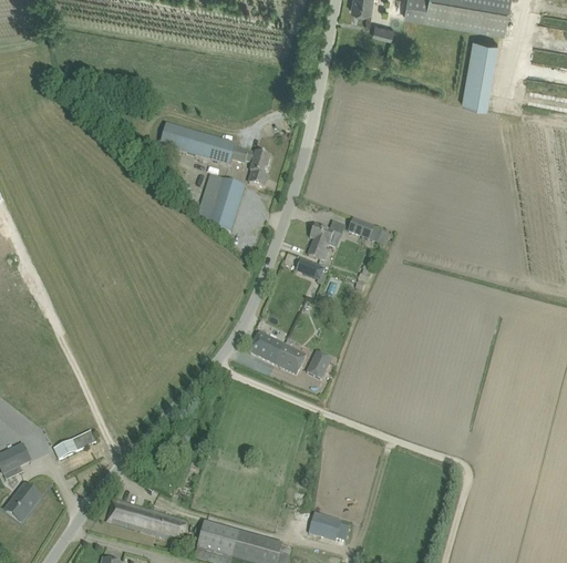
[(352,0),(351,8),(362,10),(370,11),(371,0),(352,0)]
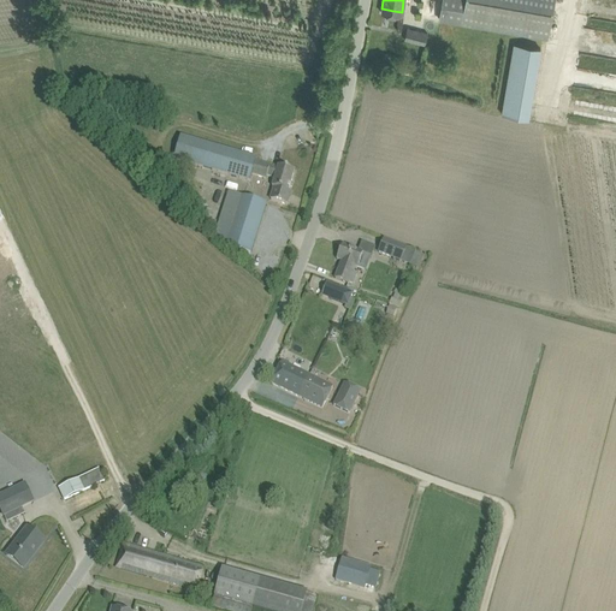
[(440,0),(438,15),(549,34),(554,0),(440,0)]
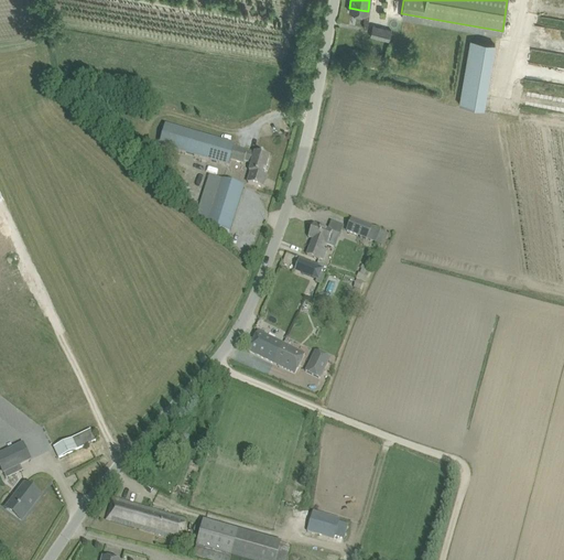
[(370,32),(388,36),(391,27),(372,22),(370,32)]
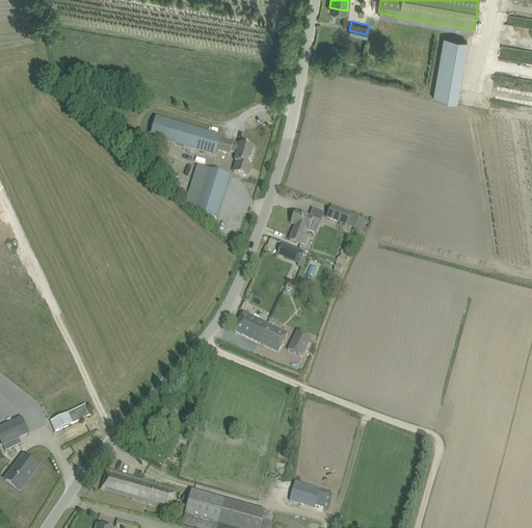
[(443,33),(434,95),(459,98),(468,36),(443,33)]
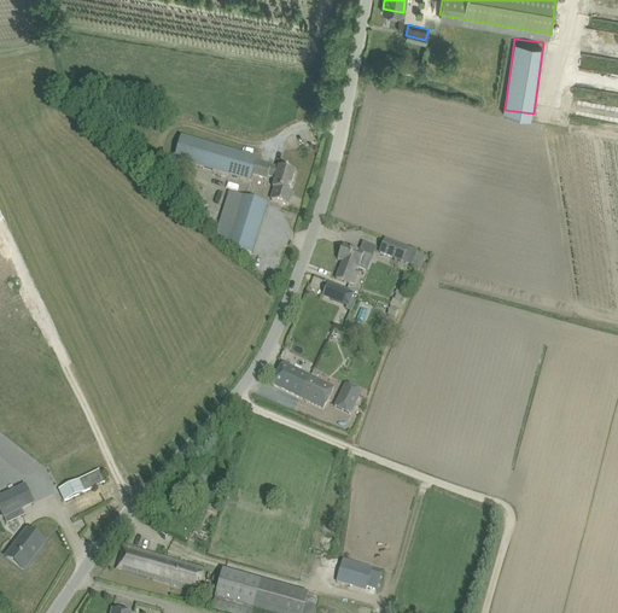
[(75,87),(73,101),(86,104),(88,89),(75,87)]
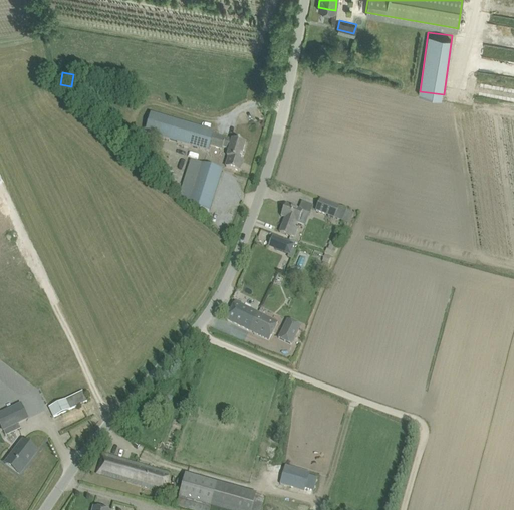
[(232,136),(213,130),(151,110),(146,129),(208,147),(210,141),(222,145),(223,143),(229,145),(227,153),(229,153),(226,163),(239,167),(242,157),(240,156),(245,139),(232,135),(232,136)]
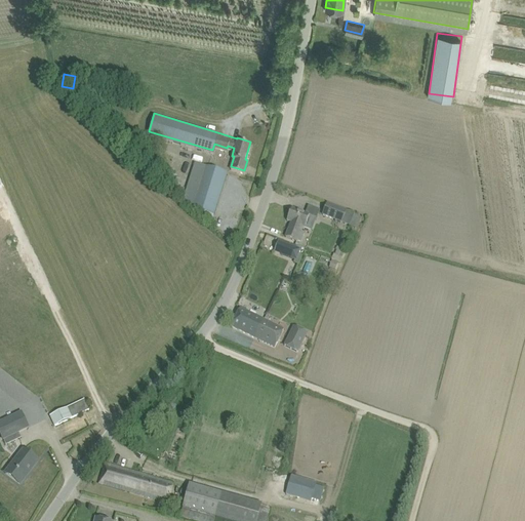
[(213,212),(228,169),(205,163),(193,206),(213,212)]
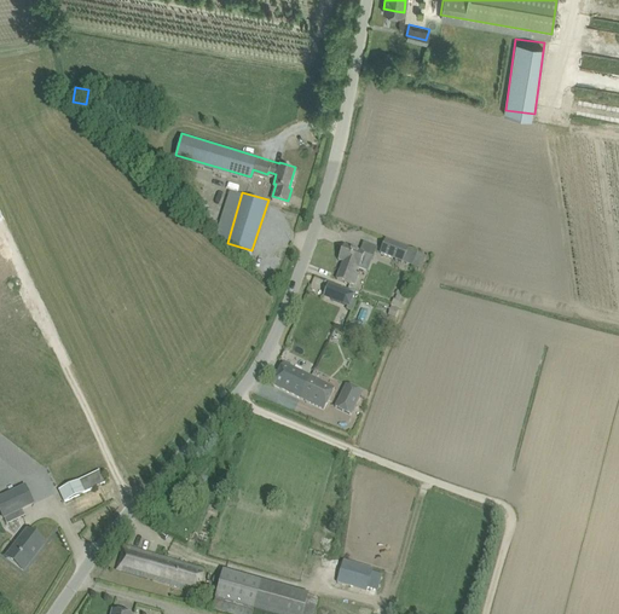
[(386,236),(381,249),(403,258),(409,244),(386,236)]
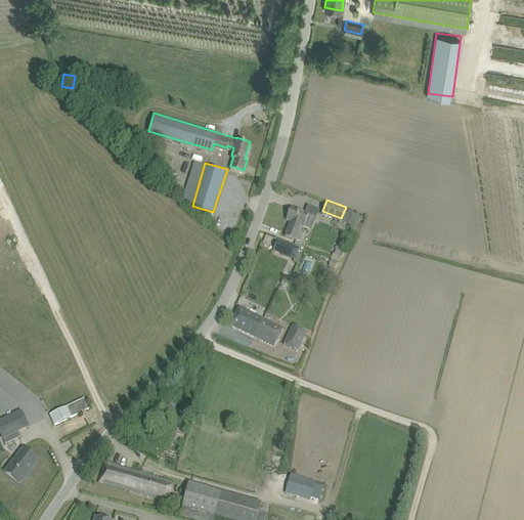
[(303,228),(300,227),(302,223),(304,223),(309,211),(291,204),(287,216),(291,218),(285,233),(297,237),(297,236),(300,237),(303,228)]
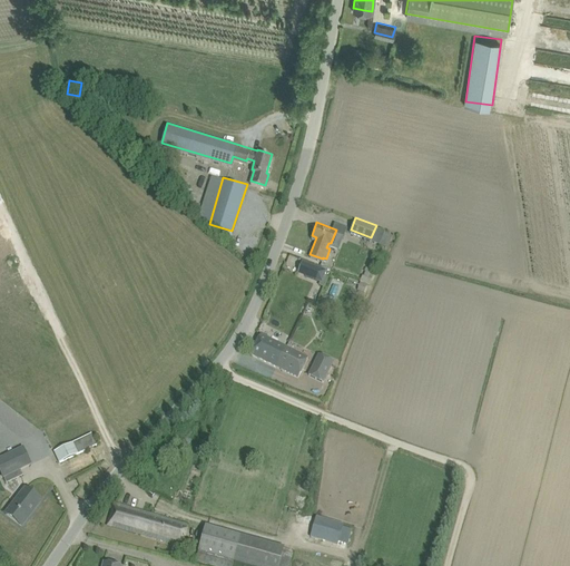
[(384,230),(379,241),(386,244),(392,233),(384,230)]
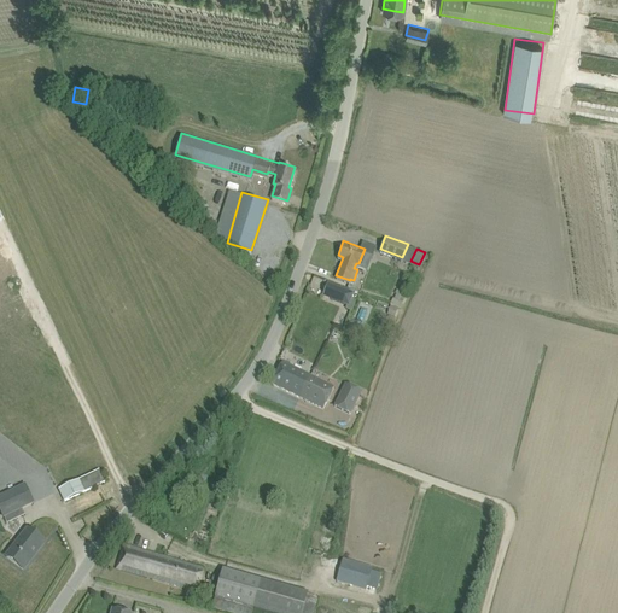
[(353,290),(334,284),(330,296),(348,302),(353,290)]
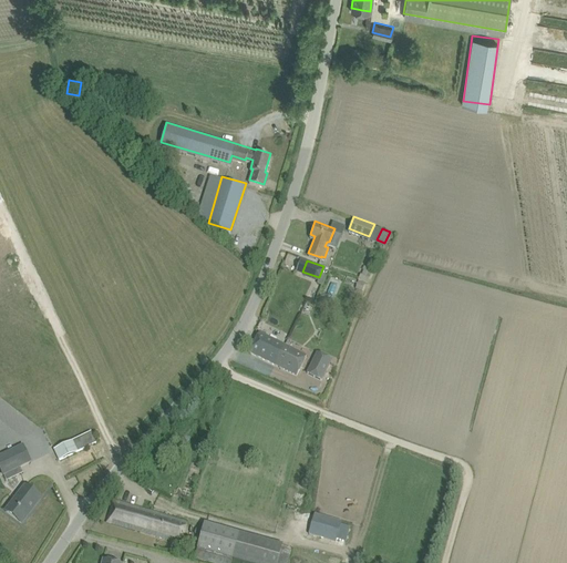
[(358,278),(356,285),(362,288),(364,280),(358,278)]
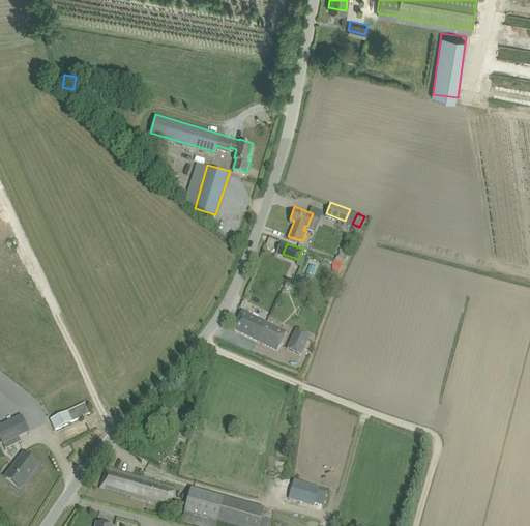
[(282,288),(285,279),(278,276),(280,273),(270,270),(269,273),(266,283),(282,288)]
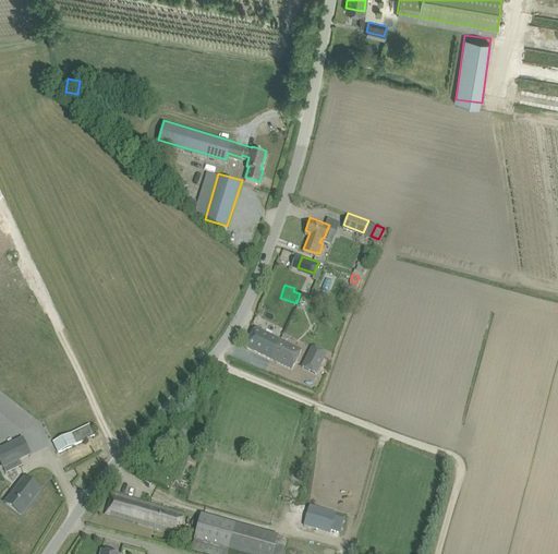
[(292,365),(301,347),(255,324),(246,344),(292,365)]
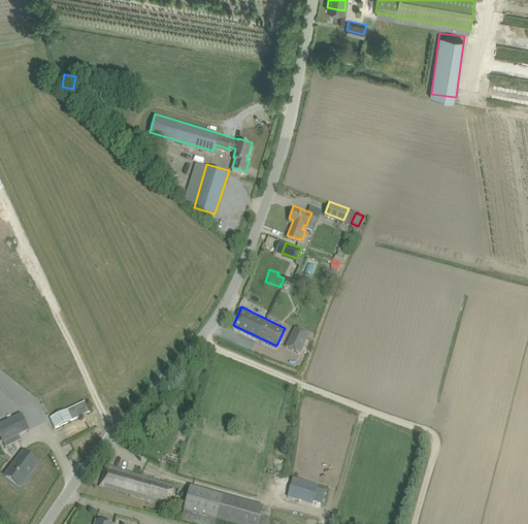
[(295,324),(285,342),(298,350),(307,330),(295,324)]
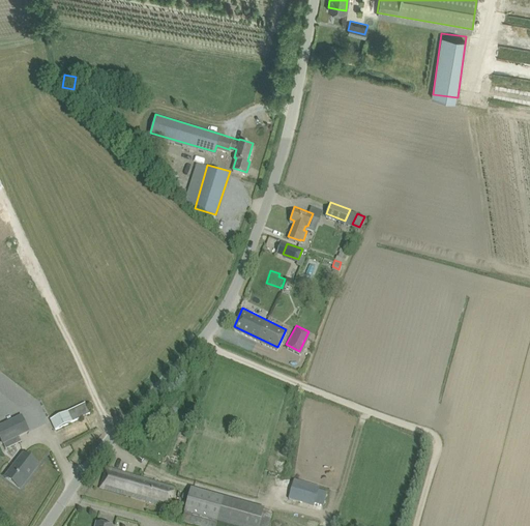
[(85,400),(51,416),(51,417),(55,427),(72,418),(90,410),(85,400)]
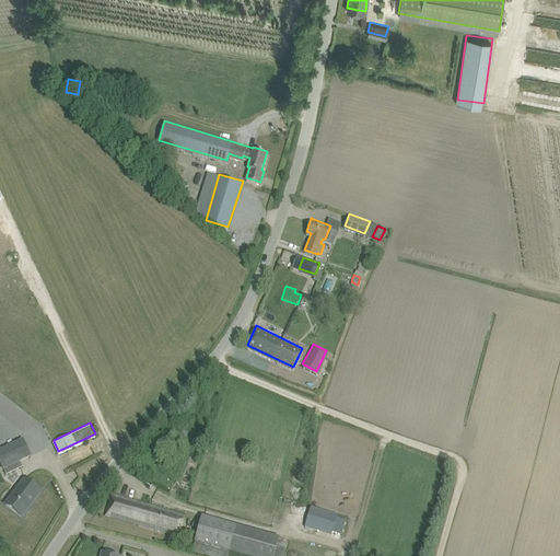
[(11,440),(0,446),(0,462),(1,466),(20,458),(11,440)]
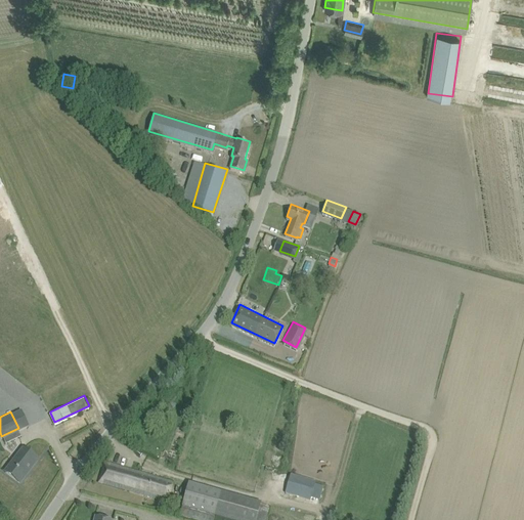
[(5,469),(19,480),(37,457),(24,445),(5,469)]
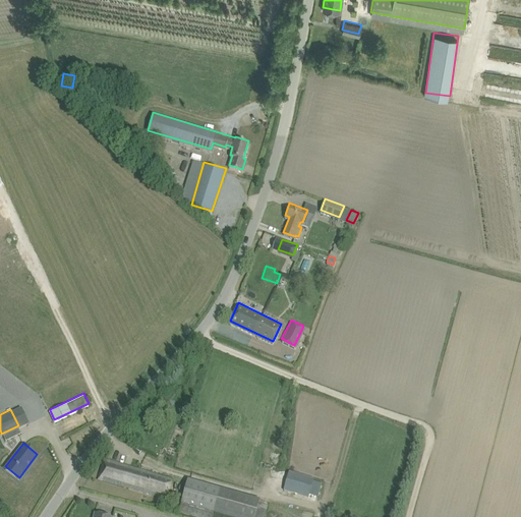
[(105,456),(99,476),(166,497),(172,477),(105,456)]
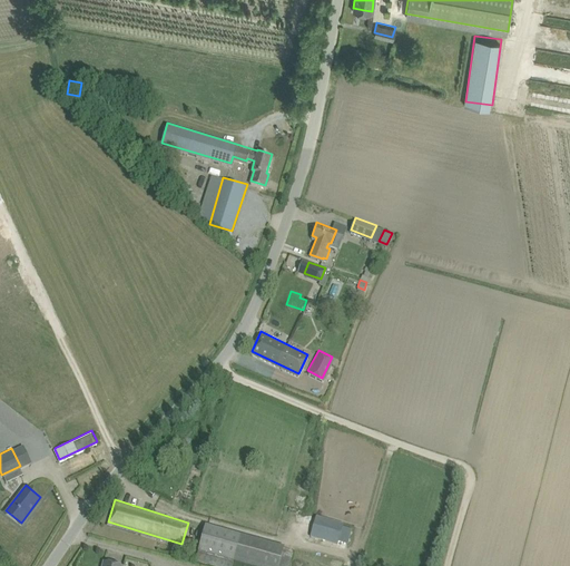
[(310,533),(337,540),(343,519),(315,511),(310,533)]
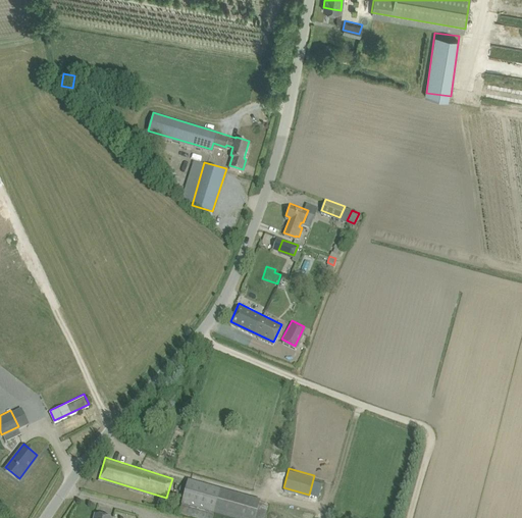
[(255,517),(260,498),(188,477),(180,502),(181,502),(213,511),(240,517),(255,517)]
